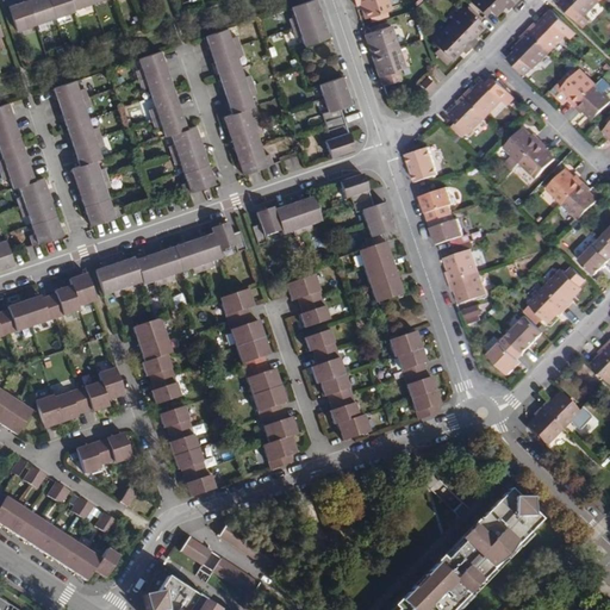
[(37,25),(27,0),(17,0),(19,4),(7,7),(16,32),(37,25)]
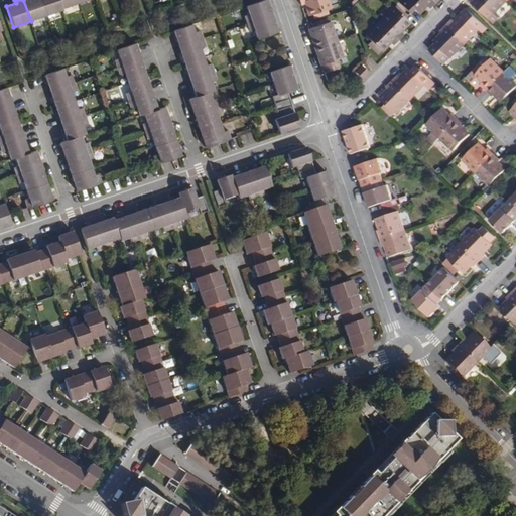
[(46,16),(40,0),(23,0),(31,21),(46,16)]
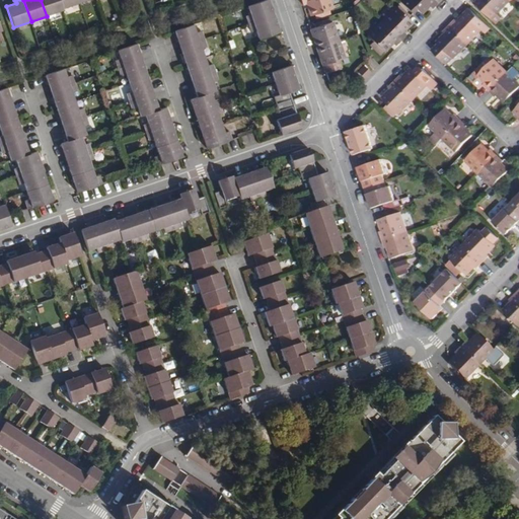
[(41,0),(47,16),(63,10),(63,9),(60,0),(41,0)]
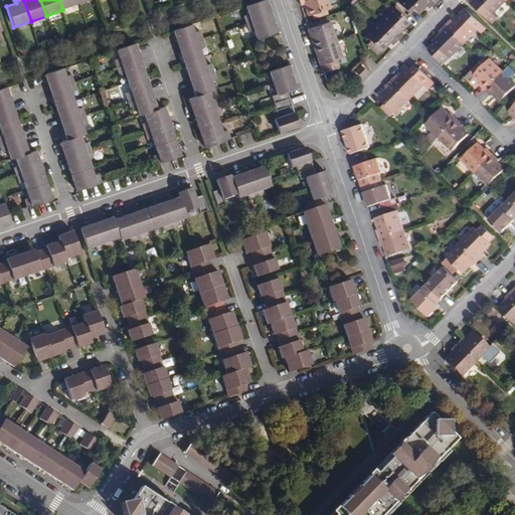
[(59,0),(62,9),(78,3),(77,0),(59,0)]
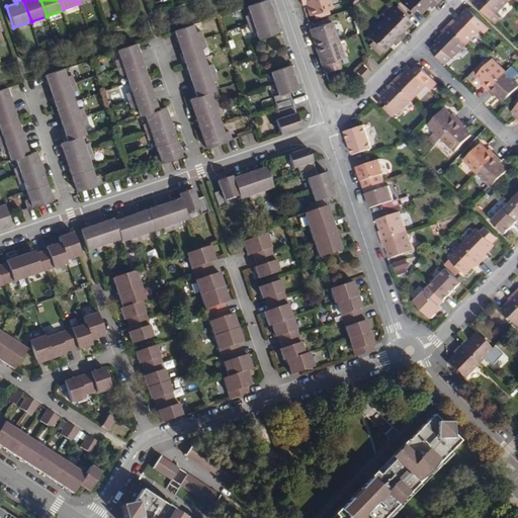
[(244,16),(247,24),(272,15),(267,0),(263,0),(246,6),(249,15),(244,16)]
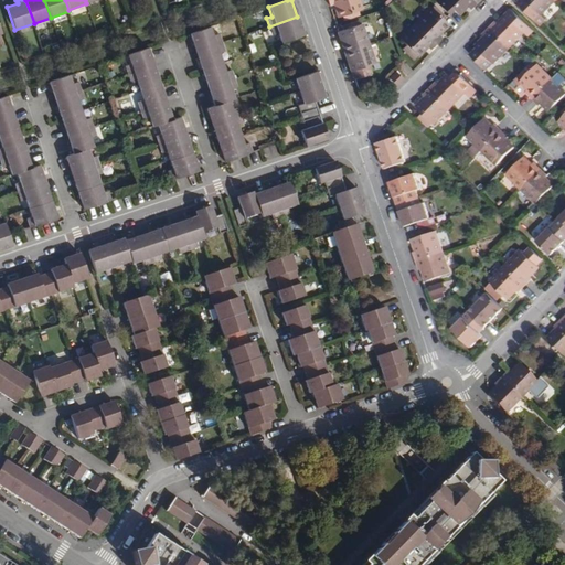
[(359,0),(328,0),(330,7),(334,4),(339,18),(342,17),(343,20),(354,17),(353,12),(358,10),(362,9),(359,0)]
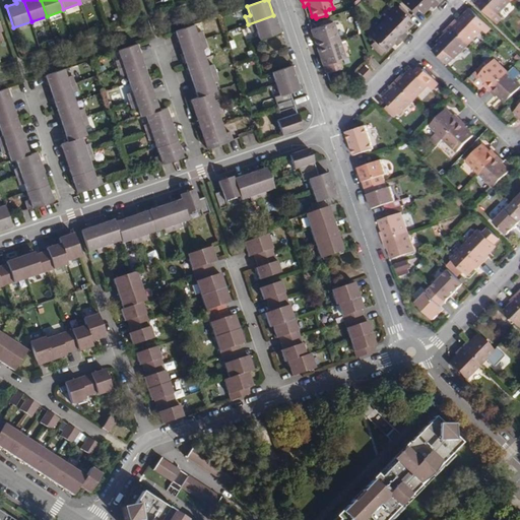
[(432,9),(438,3),(434,0),(403,0),(401,3),(412,14),(416,10),(420,14),(429,6),(432,9)]
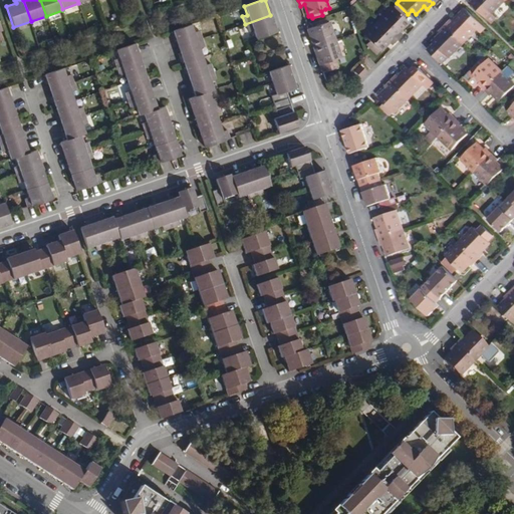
[(477,0),(492,14),(506,0),(505,0),(477,0)]
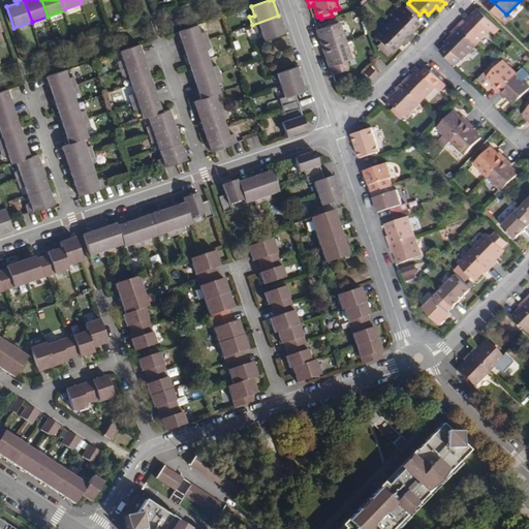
[(403,8),(389,23),(408,41),(413,36),(409,33),(419,24),(414,20),(411,16),(413,12),(407,6),(404,9),(403,8)]
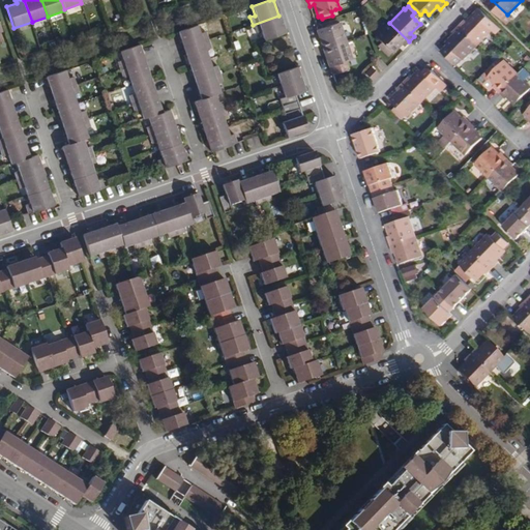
[(480,9),(476,13),(481,19),(486,15),(480,9)]
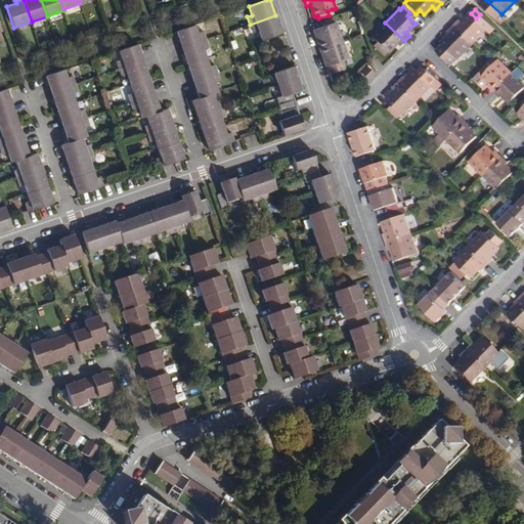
[(476,18),(471,13),(464,20),(462,23),(460,20),(453,27),(472,45),(487,30),(490,33),(495,29),(480,14),(476,18)]
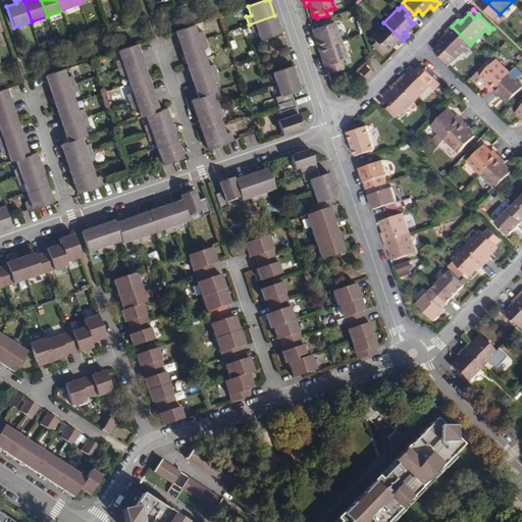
[(274,15),(249,24),(252,34),(257,32),(259,40),(280,33),(274,15)]
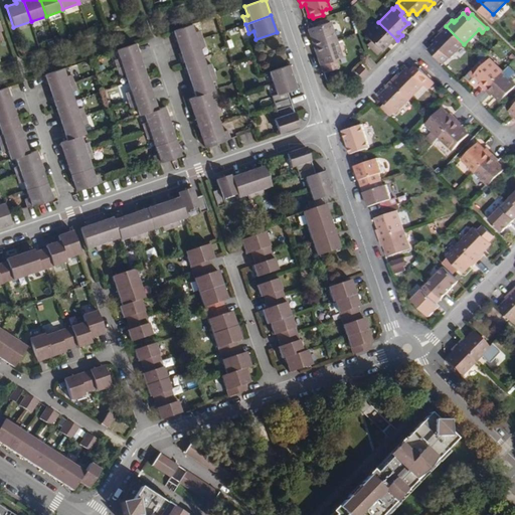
[(315,47),(336,40),(330,22),(309,29),(315,47)]
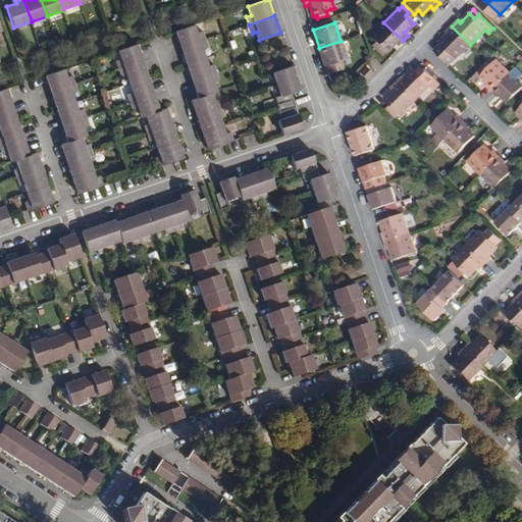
[(397,47),(403,41),(383,22),(369,37),(384,52),(394,44),(397,47)]
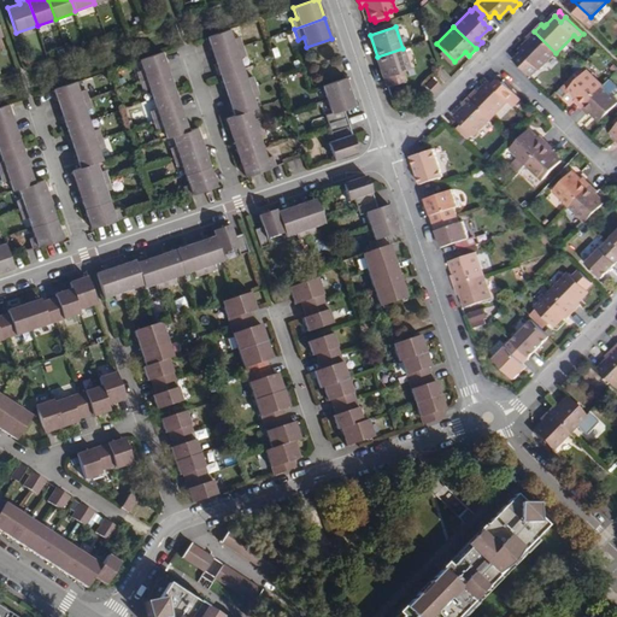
[(215,57),(242,47),(240,37),(234,39),(231,29),(207,37),(215,57)]
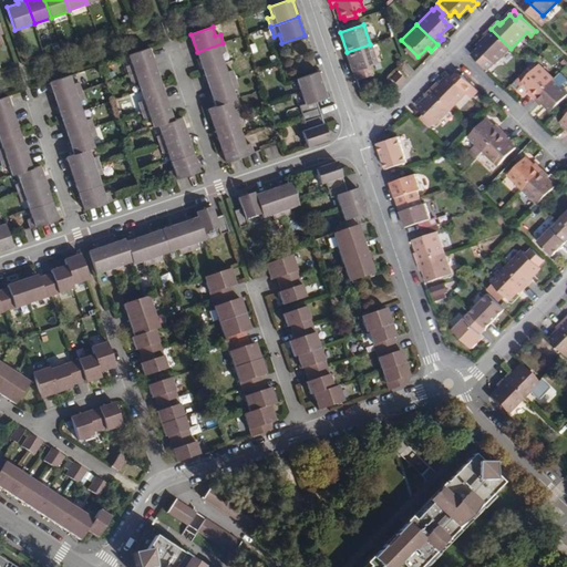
[(511,49),(491,29),(484,35),(487,38),(478,47),(481,50),(495,64),(511,49)]
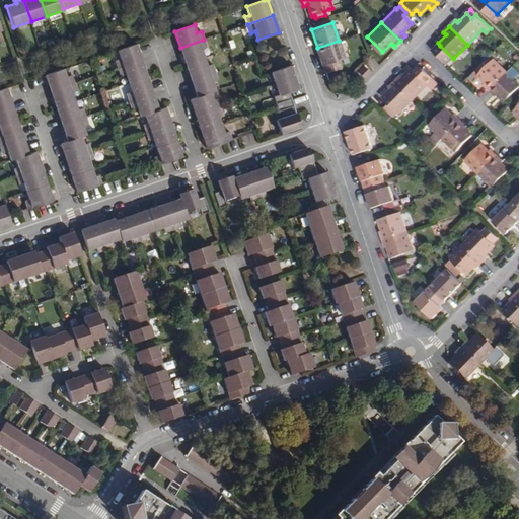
[(204,40),(180,48),(186,64),(205,58),(202,50),(207,48),(204,40)]
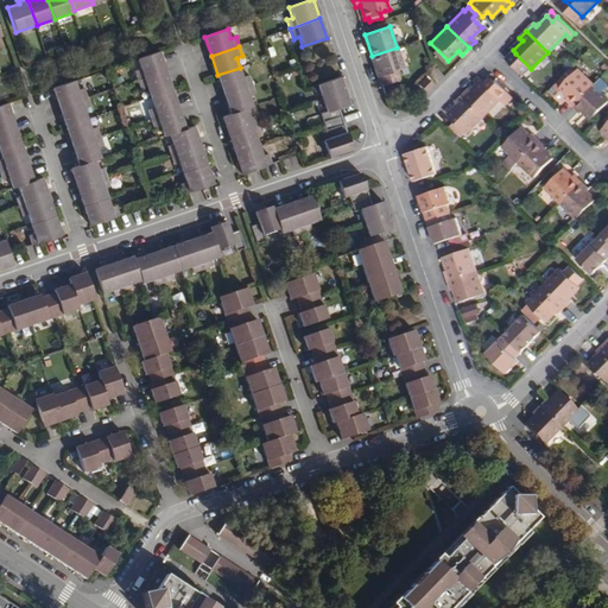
[(379,77),(397,71),(404,69),(397,48),(372,56),(379,77)]
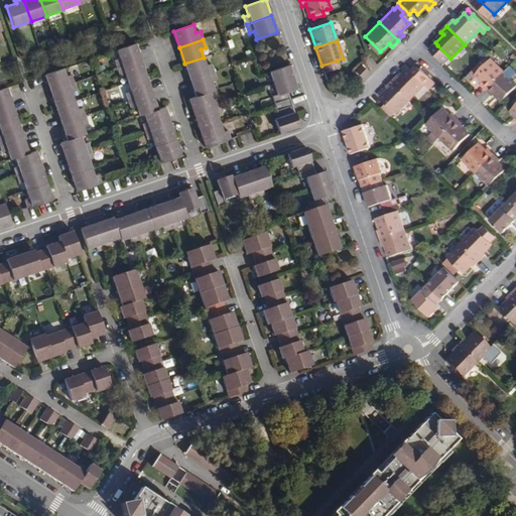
[(114,59),(117,69),(141,60),(135,44),(117,50),(119,58),(114,59)]
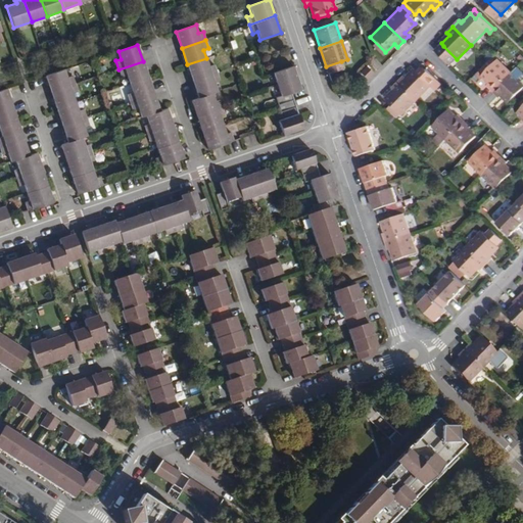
[(443,46),(437,52),(450,65),(457,59),(443,46)]
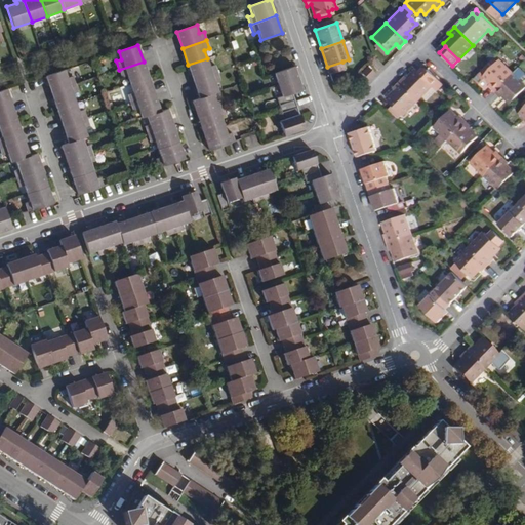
[(194,81),(217,73),(215,65),(210,67),(207,58),(188,65),(194,81)]
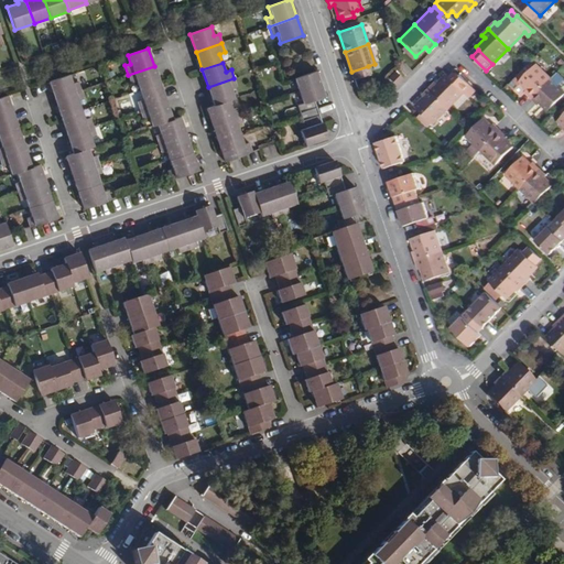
[(533,69),(521,82),(520,83),(525,88),(528,90),(525,93),(532,99),(551,79),(537,65),(537,66),(533,69)]
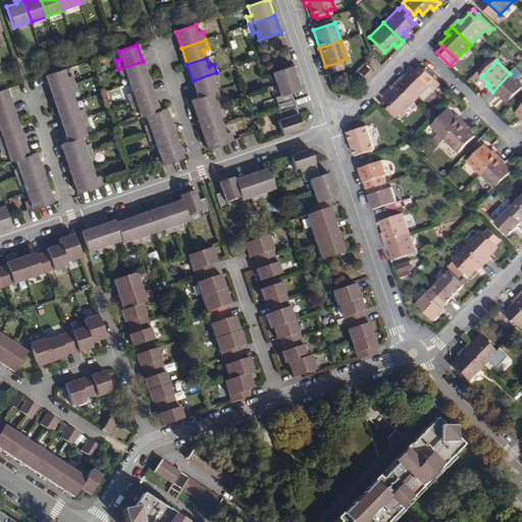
[(126,75),(128,84),(148,77),(143,61),(118,69),(121,77),(126,75)]
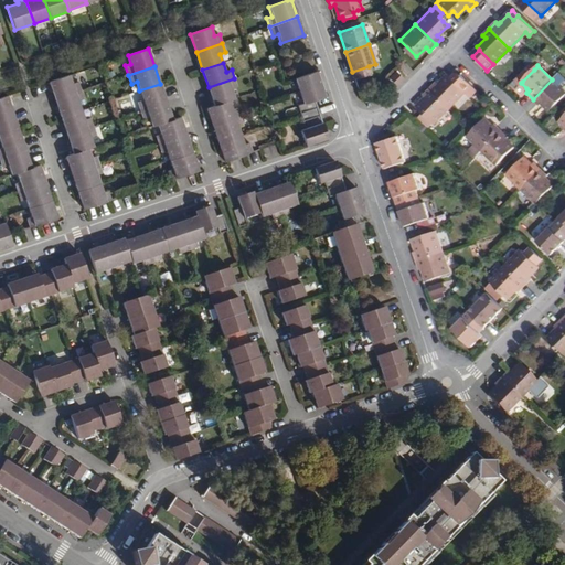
[(369,66),(352,72),(355,81),(372,75),(369,66)]
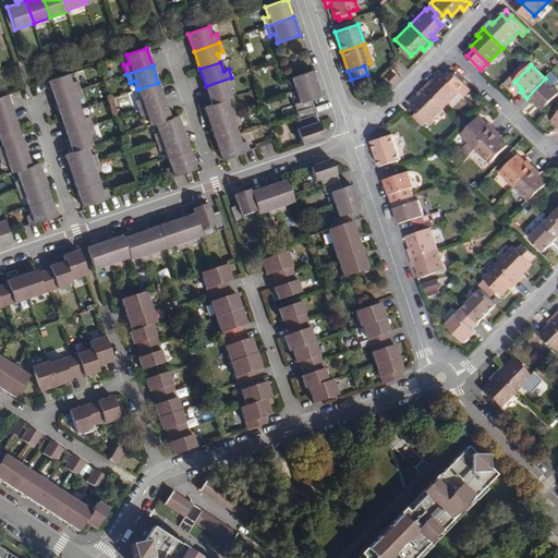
[(512,77),(516,81),(528,69),(525,65),(512,77)]
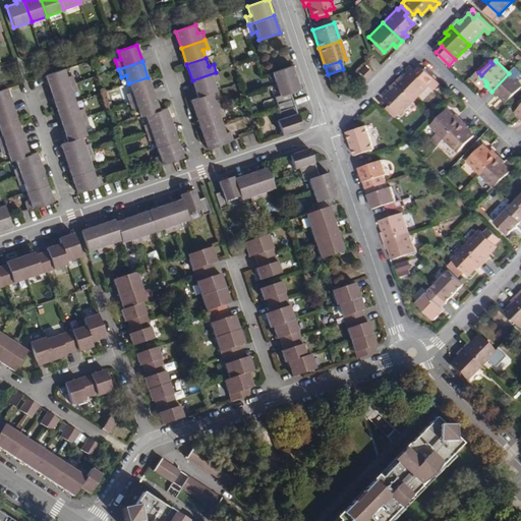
[(272,72),(276,84),(295,78),(291,66),(272,72)]
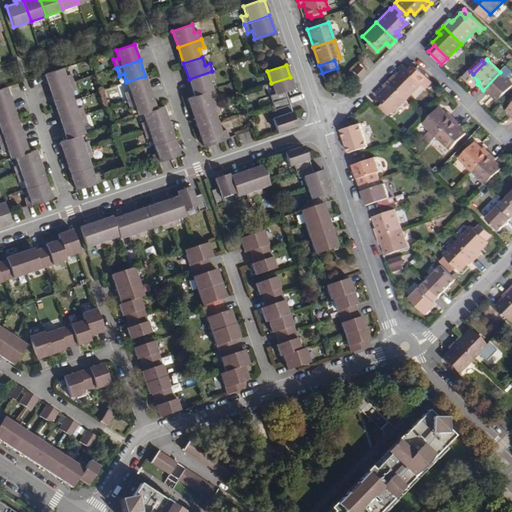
[(364,72),(359,66),(353,73),(358,78),(364,72)]
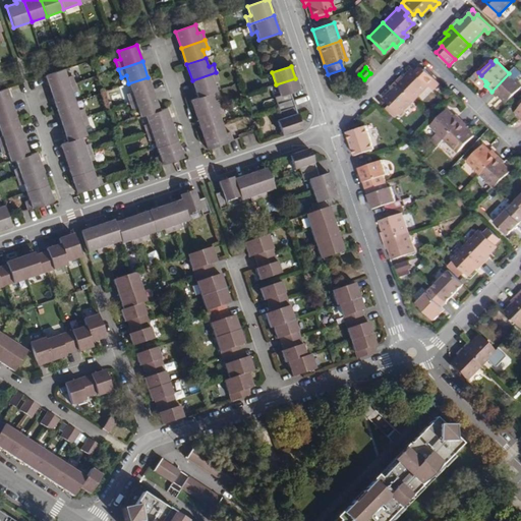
[(45,75),(51,92),(74,83),(71,75),(66,77),(64,69),(45,75)]
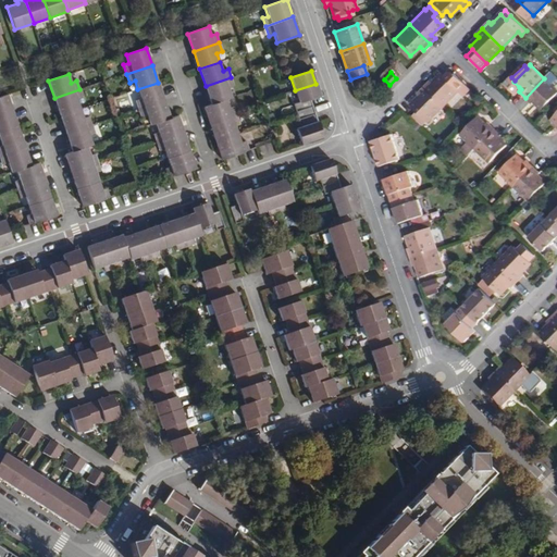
[(424,88),(443,107),(458,90),(442,75),(433,84),(431,82),(424,88)]
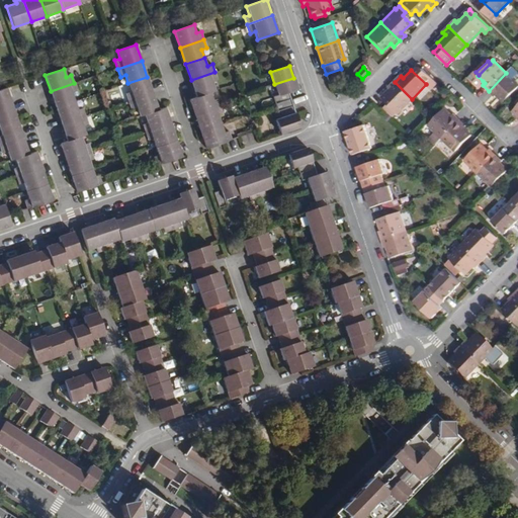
[(197,97),(210,92),(216,91),(213,83),(218,81),(214,72),(191,80),(197,97)]
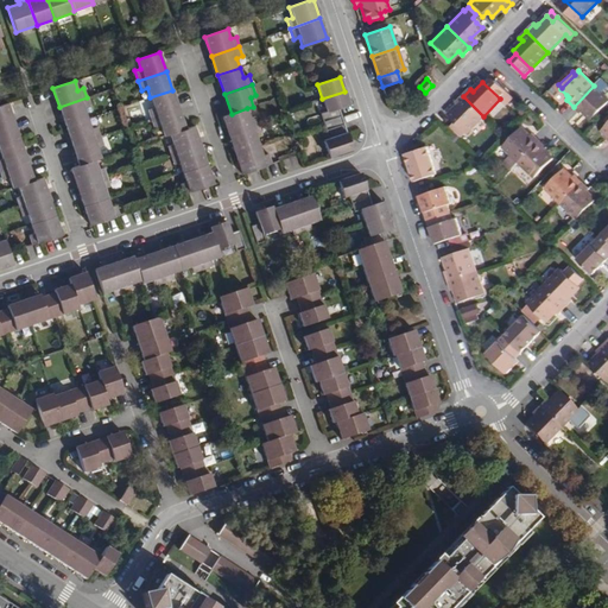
[(607,102),(607,99),(594,86),(574,107),(581,114),(583,112),(591,120),(607,102)]
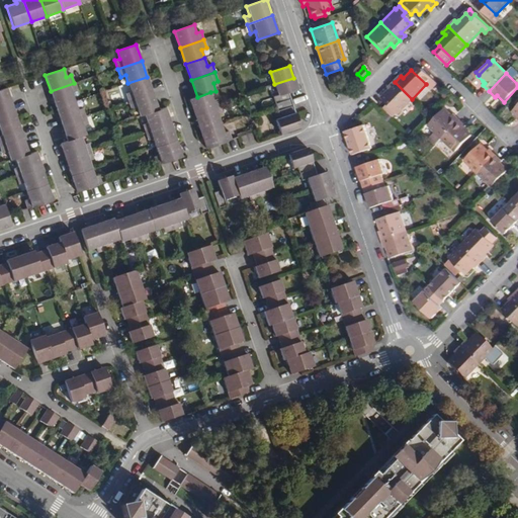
[(125,93),(128,101),(153,93),(147,77),(127,83),(131,92),(125,93)]
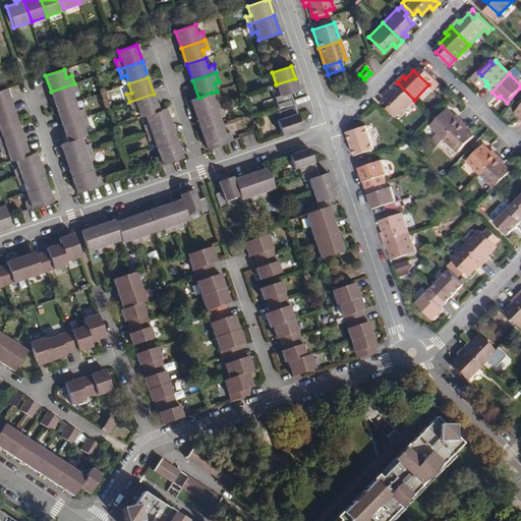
[(275,98),(277,105),(292,100),(290,93),(299,90),(295,78),(276,84),(280,97),(275,98)]
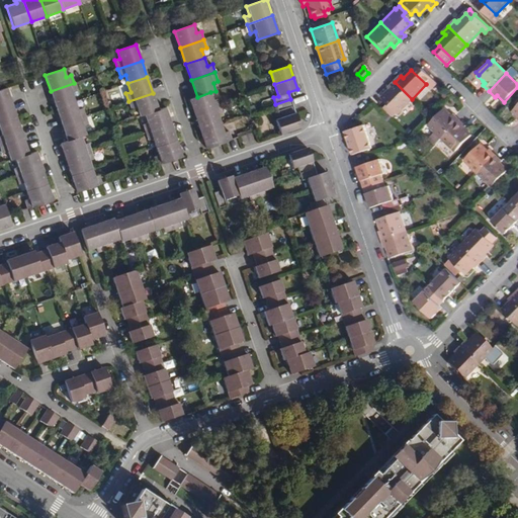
[(412,99),(395,82),(389,88),(391,90),(382,98),(390,104),(385,108),(394,116),(397,112),(398,113),(412,99)]
